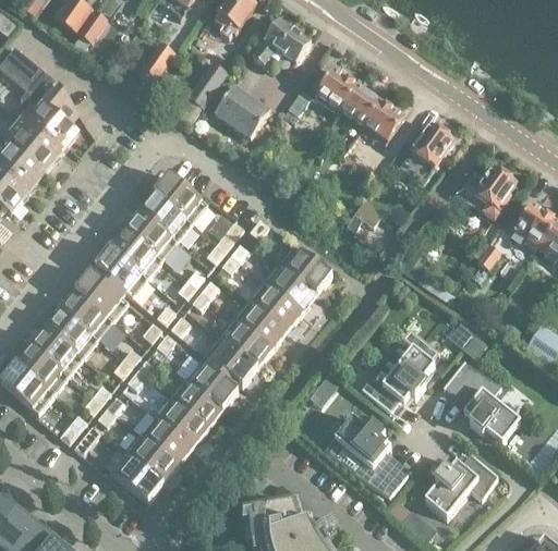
[(75,32),(92,9),(80,0),(65,0),(55,16),(75,32)]
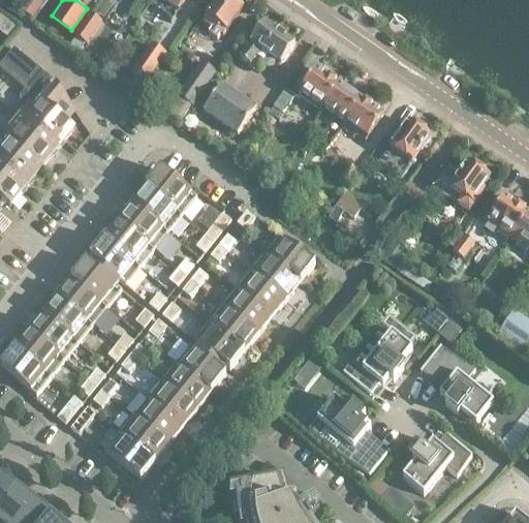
[(150,0),(173,16),(183,0),(150,0)]
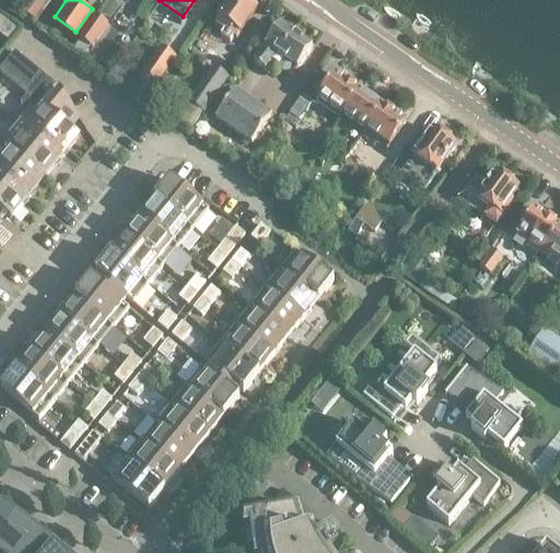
[(230,0),(225,8),(222,4),(217,12),(220,14),(216,22),(224,28),(228,24),(240,33),(258,6),(249,0),(230,0)]
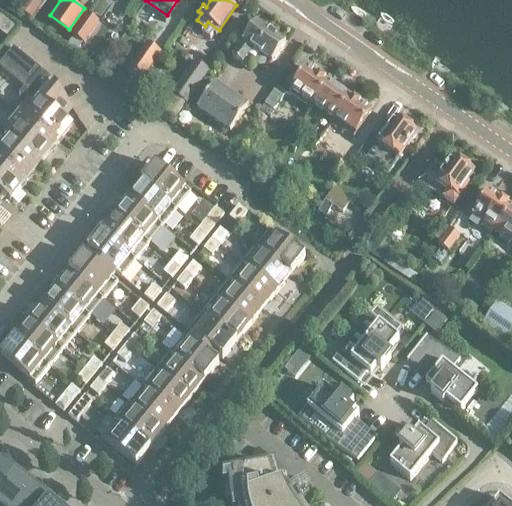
[(72,31),(74,32),(83,39),(84,39),(98,19),(87,10),(72,31)]
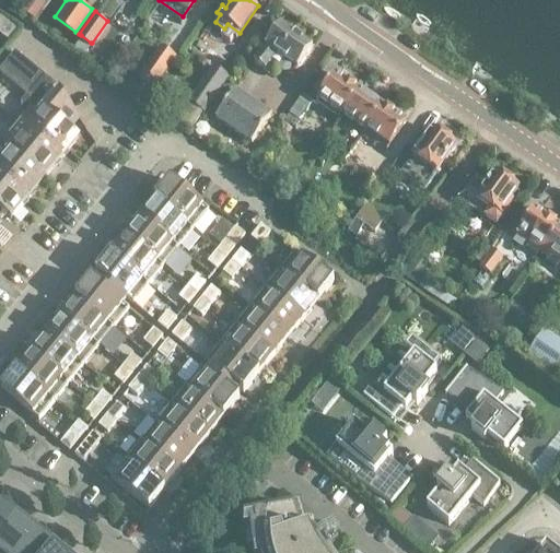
[(265,66),(271,58),(292,73),(313,43),(280,21),(255,59),(265,66)]
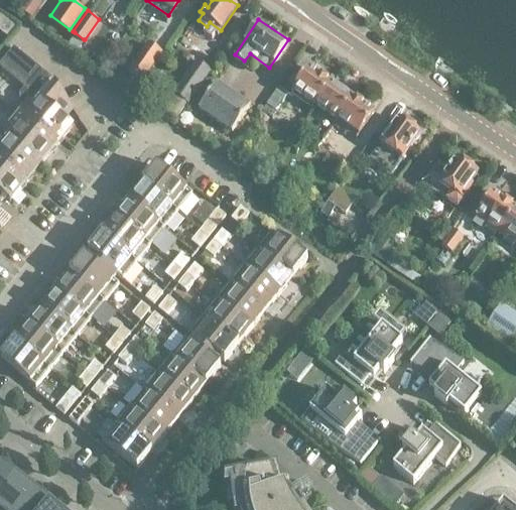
[(66,37),(71,31),(62,25),(57,32),(66,37)]
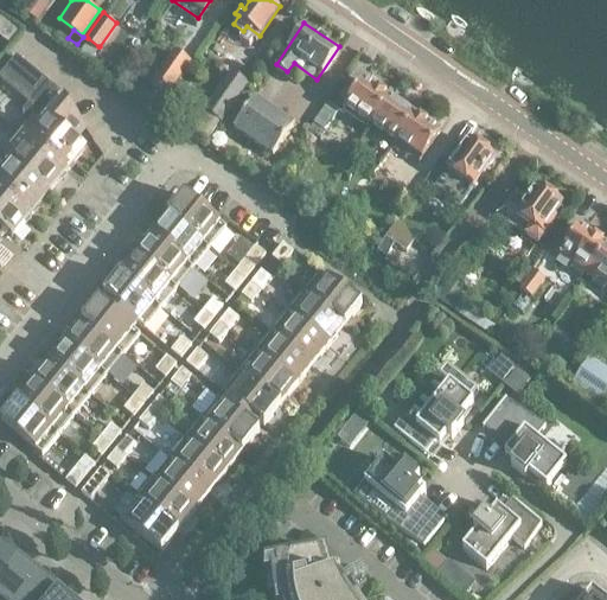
[(98,46),(88,38),(83,46),(94,53),(98,46)]
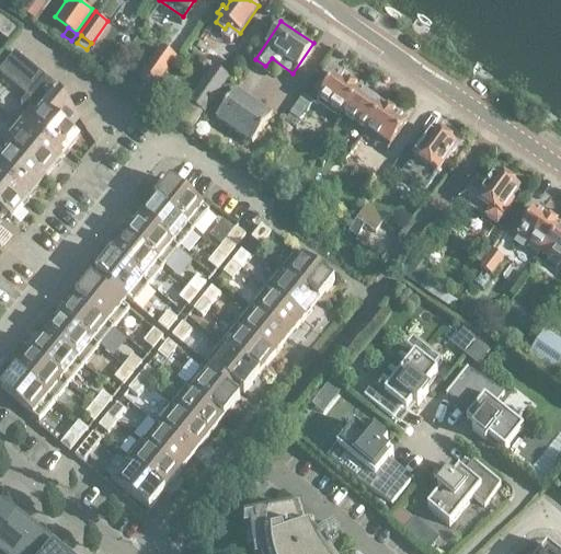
[(153,87),(176,54),(161,44),(139,77),(153,87)]
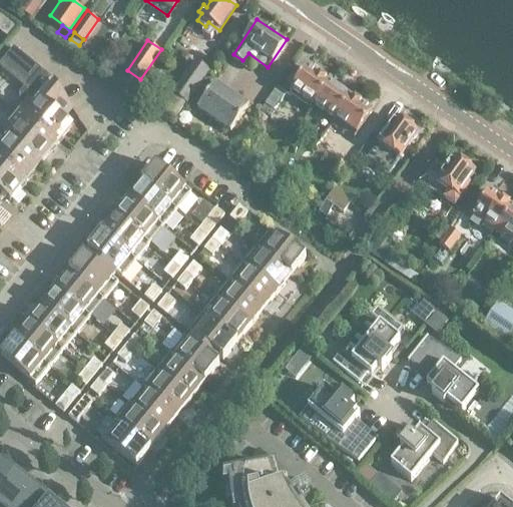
[(0,62),(0,63),(9,70),(24,51),(15,44),(0,62)]
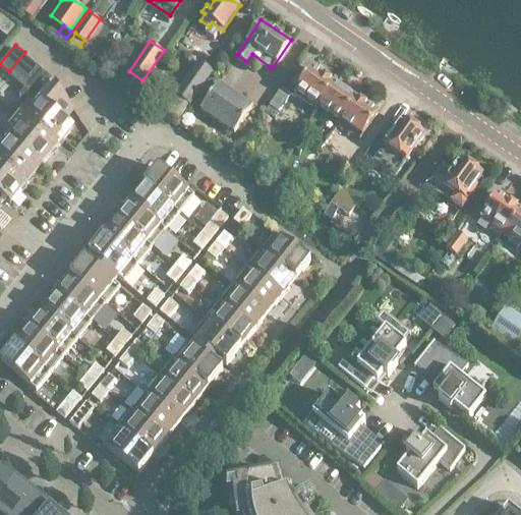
[(9,71),(18,79),(34,60),(24,52),(9,71)]
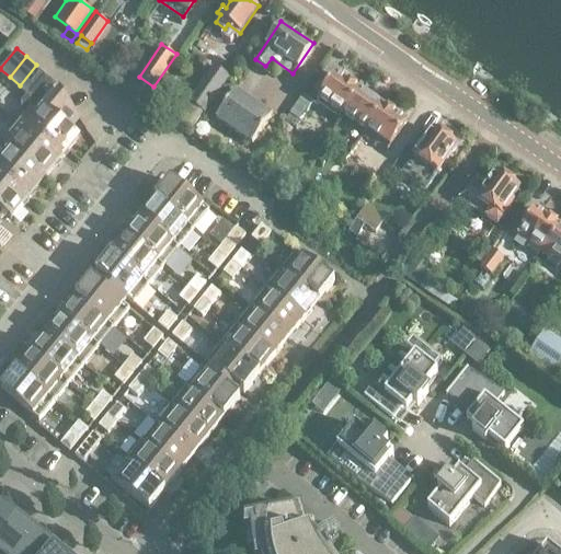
[(203,108),(229,72),(214,62),(189,99),(203,108)]
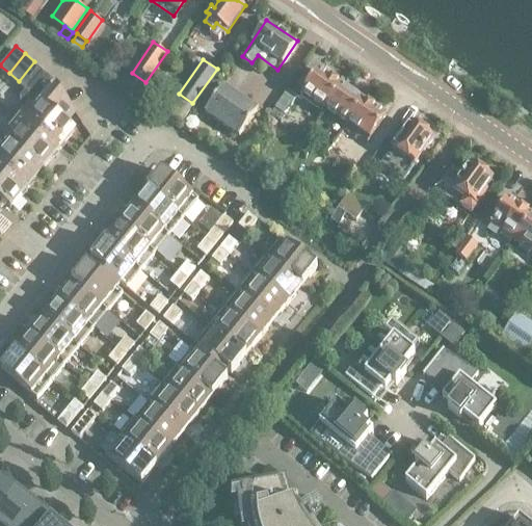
[(26,86),(28,88),(45,69),(34,61),(19,81),(26,86)]
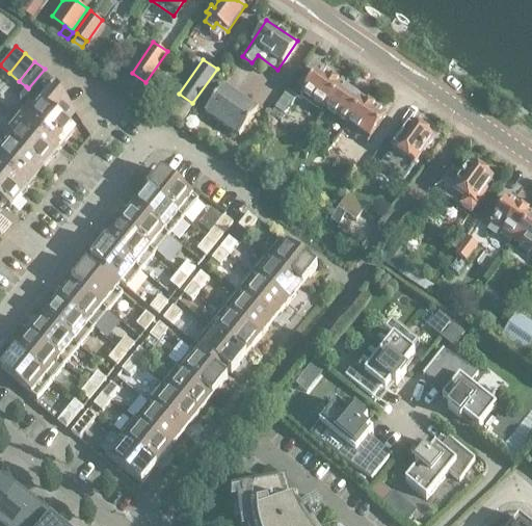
[(319,67),(302,90),(299,95),(322,110),(325,105),(342,81),(319,67)]
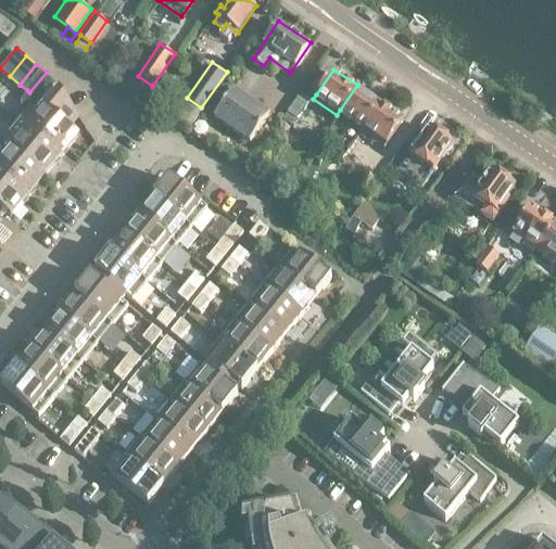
[(57,81),(47,72),(29,92),(40,101),(57,81)]
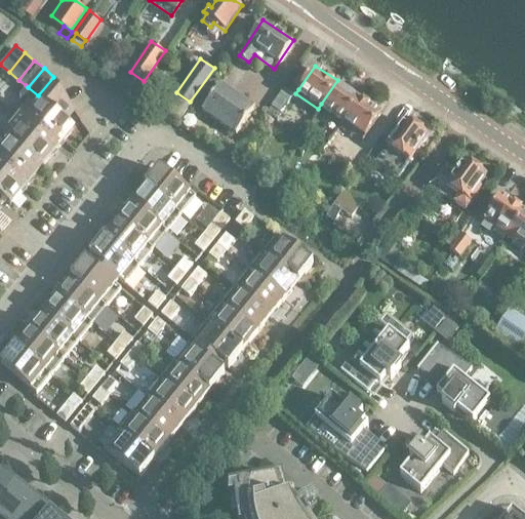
[(236,131),(255,104),(221,80),(202,108),(236,131)]
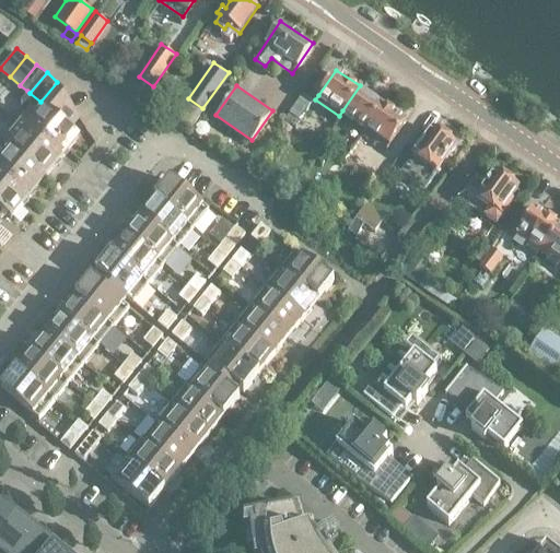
[(383,102),(360,85),(342,110),(357,120),(353,126),(362,131),(383,102)]
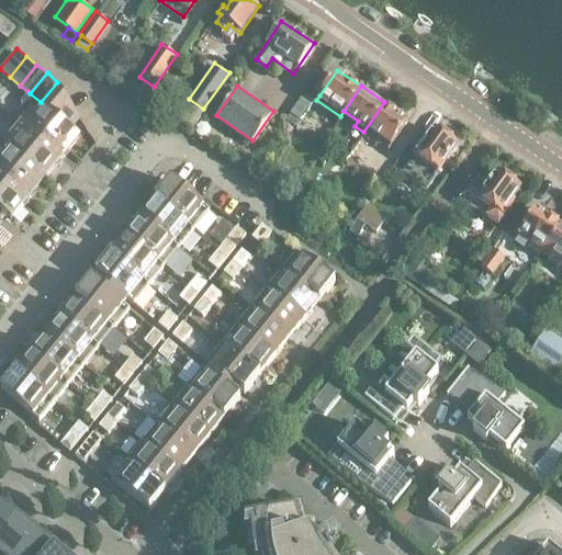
[(46,106),(41,102),(30,93),(27,91),(21,99),(22,112),(24,113),(19,120),(62,154),(79,132),(46,106)]
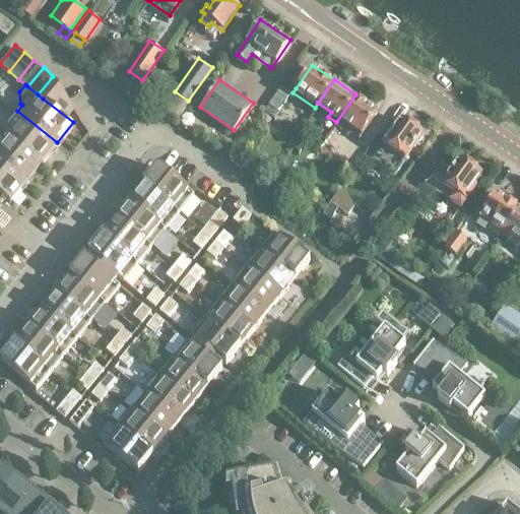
[(273,117),(290,90),(281,84),(264,110),(273,117)]
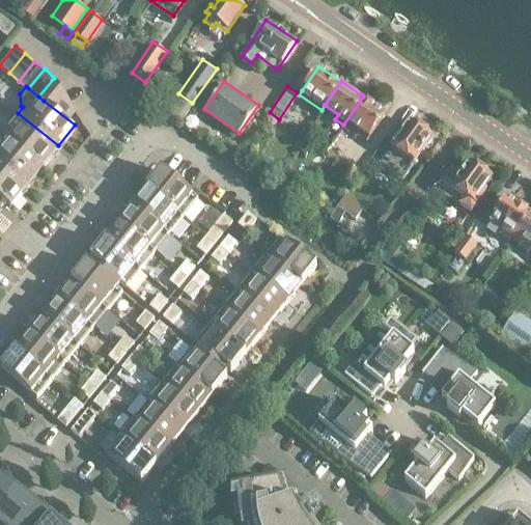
[(386,112),(363,97),(343,125),(366,140),(386,112)]
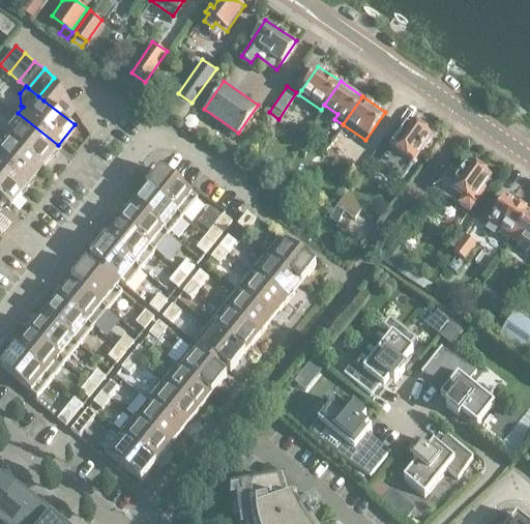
[(58,145),(18,113),(7,125),(11,128),(6,136),(42,165),(58,145)]
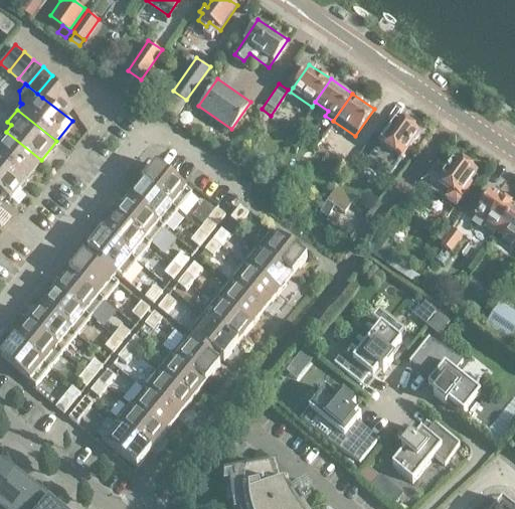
[(401,155),(418,129),(399,116),(391,126),(389,124),(378,140),(401,155)]
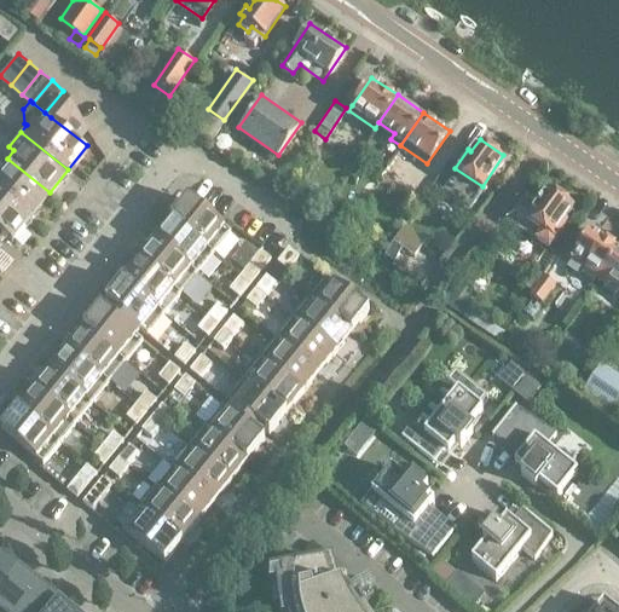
[(50,192),(7,159),(0,153),(0,151),(0,189),(30,214),(50,192)]
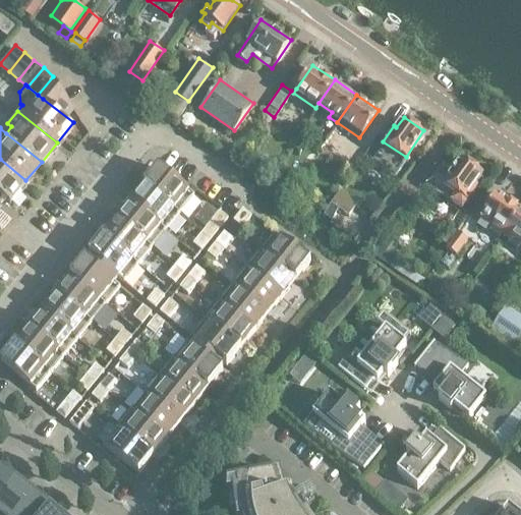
[(463,157),(454,169),(443,161),(431,177),(432,177),(426,182),(451,199),(456,191),(467,198),(478,183),(475,181),(483,171),(463,157)]
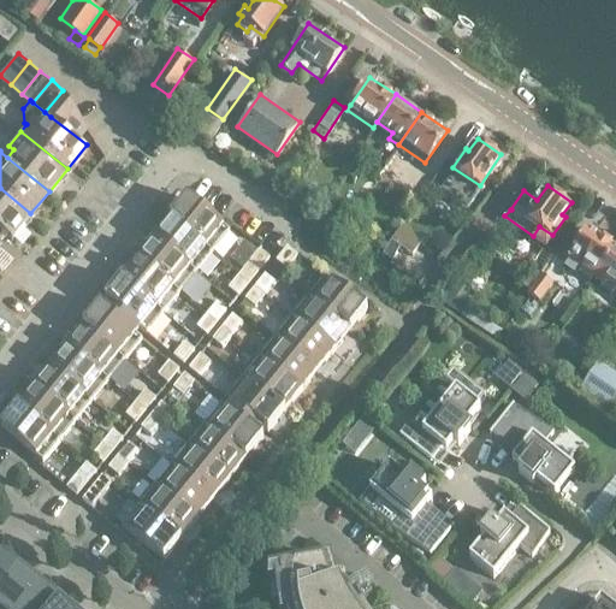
[(30,213),(0,188),(0,234),(4,230),(12,236),(30,213)]
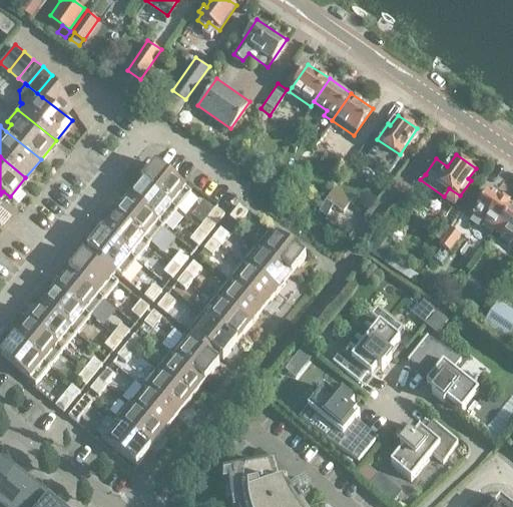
[(156,160),(144,175),(179,203),(190,188),(156,160)]
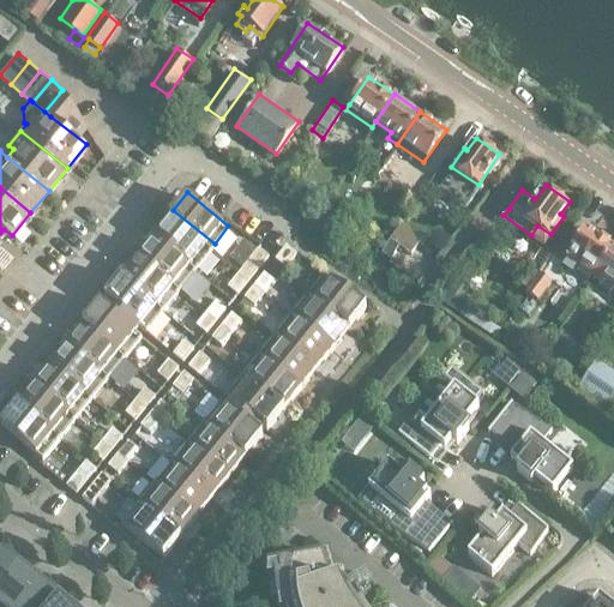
[(215,244),(173,210),(156,230),(198,264),(215,244)]
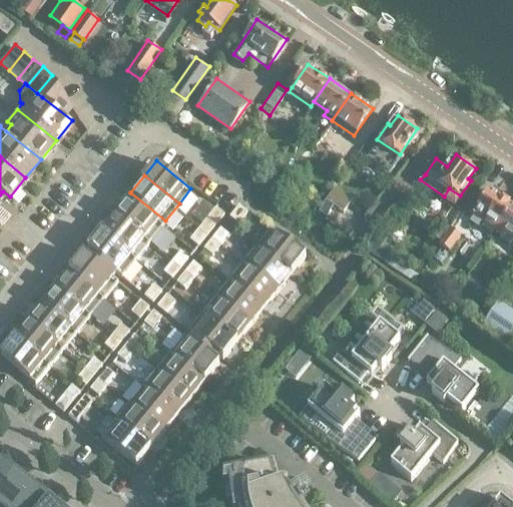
[(327,198),(343,208),(353,195),(336,184),(327,198)]
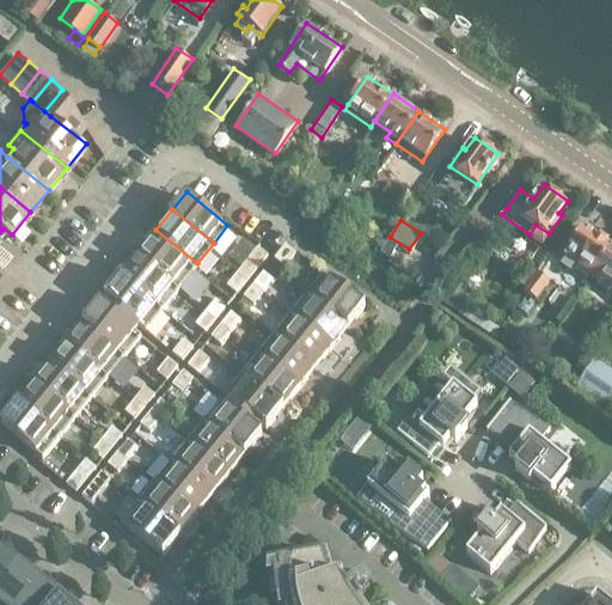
[(611,243),(585,225),(565,254),(562,258),(573,267),(576,262),(594,274),(611,248),(611,243)]
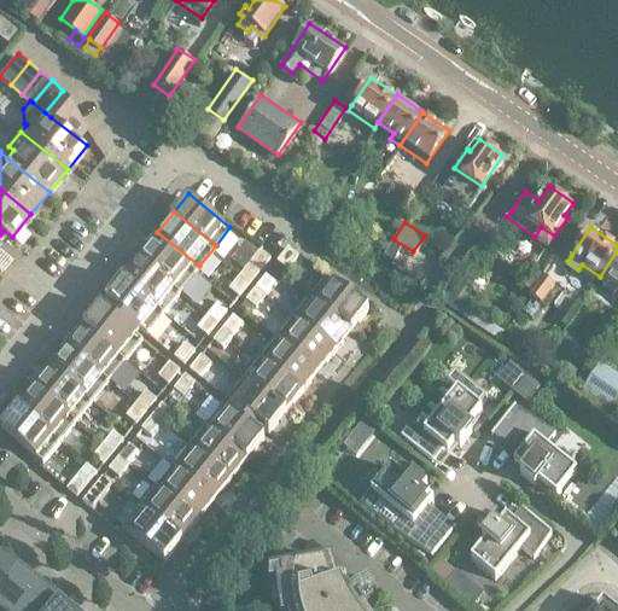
[(199,266),(157,232),(141,251),(182,286),(199,266)]
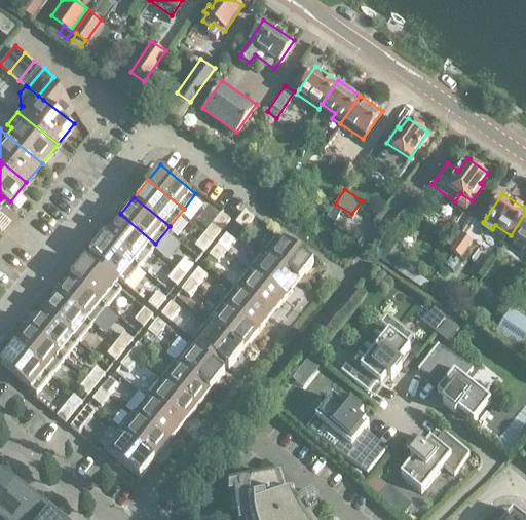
[(254,214),(246,207),(236,219),(245,225),(254,214)]
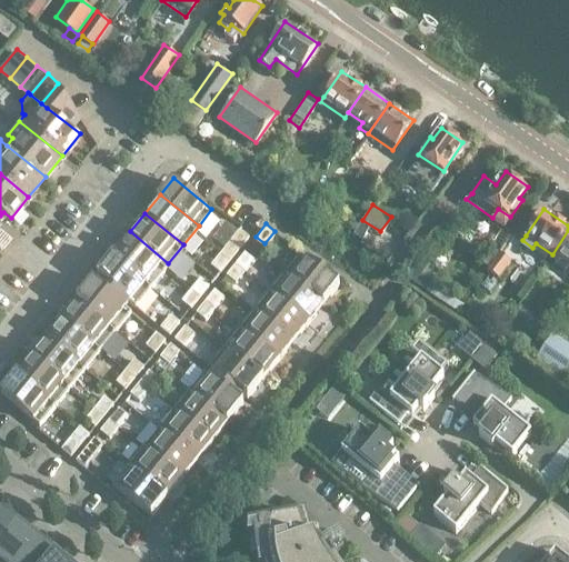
[(249,233),(240,226),(223,246),(233,253),(249,233)]
